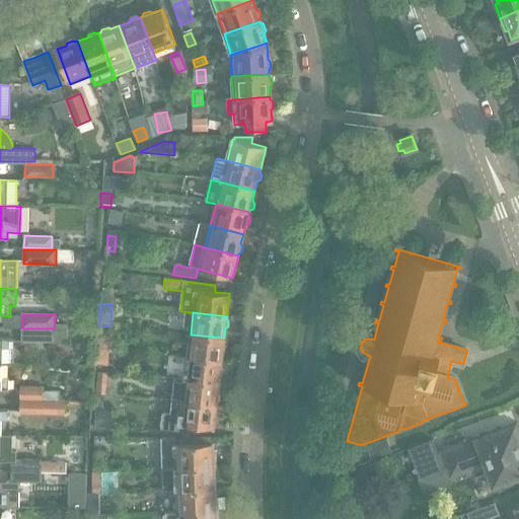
[(54,328),(22,328),(21,340),(54,341),(54,328)]
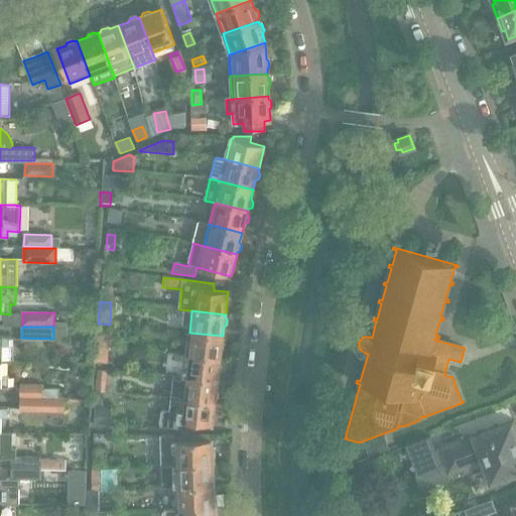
[(107,334),(98,333),(97,346),(107,347),(107,334)]
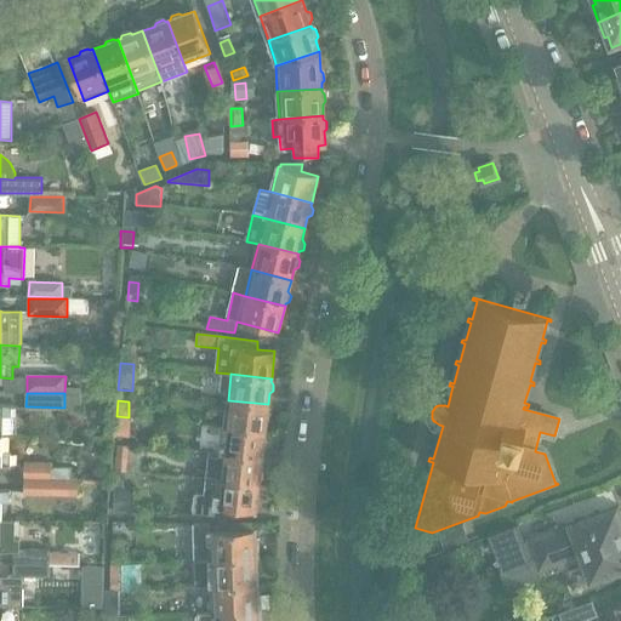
[(228,400),(224,427),(266,431),(266,428),(268,426),(269,421),(267,417),(268,404),(228,400)]
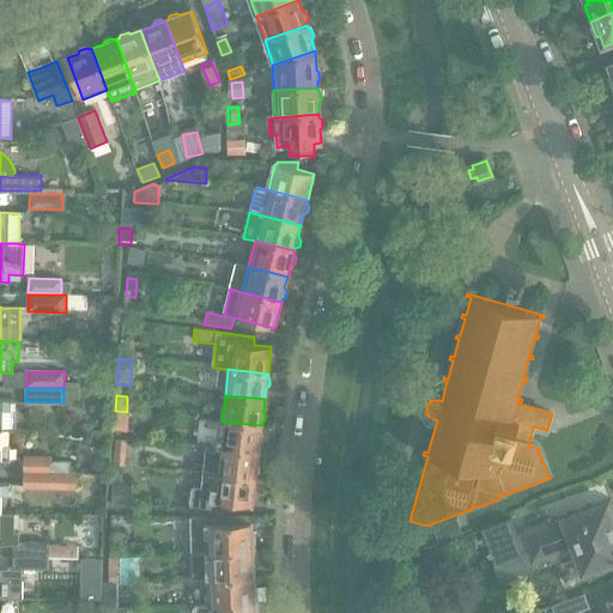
[(0,429),(2,430),(4,411),(12,412),(12,400),(0,399),(0,429)]
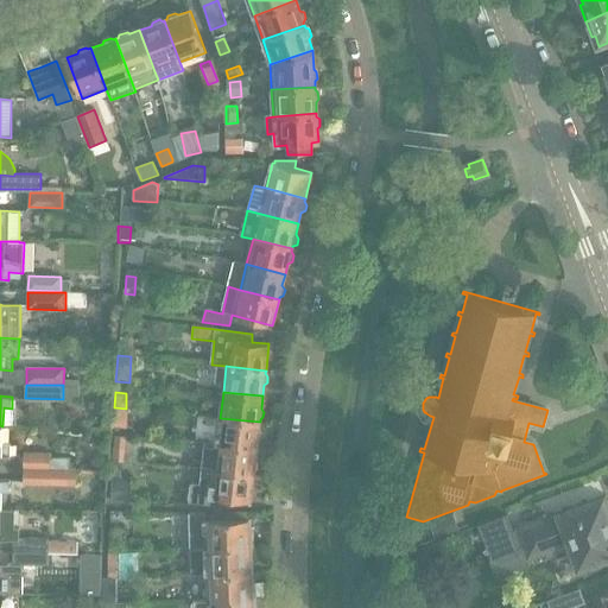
[(116,409),(114,429),(125,429),(126,410),(116,409)]
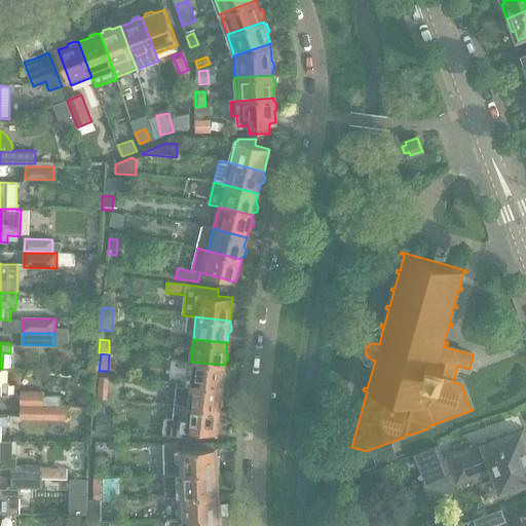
[(225,365),(190,362),(188,384),(222,388),(223,378),(226,376),(226,370),(224,367),(225,365)]
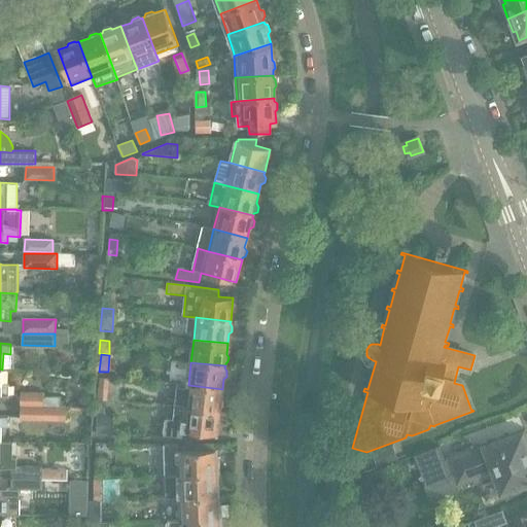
[(2,370),(0,369),(0,395),(9,395),(9,385),(2,385),(2,370)]
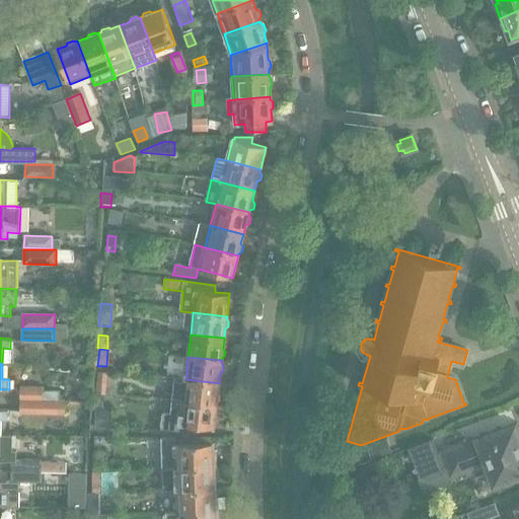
[(175,378),(172,400),(217,404),(217,402),(219,400),(220,395),(218,392),(219,383),(186,379),(175,378)]
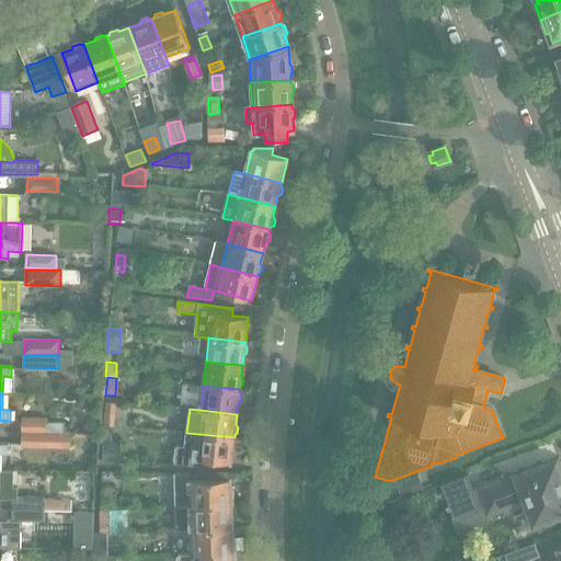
[(23,416),(23,433),(66,433),(66,422),(49,422),(49,418),(23,416)]
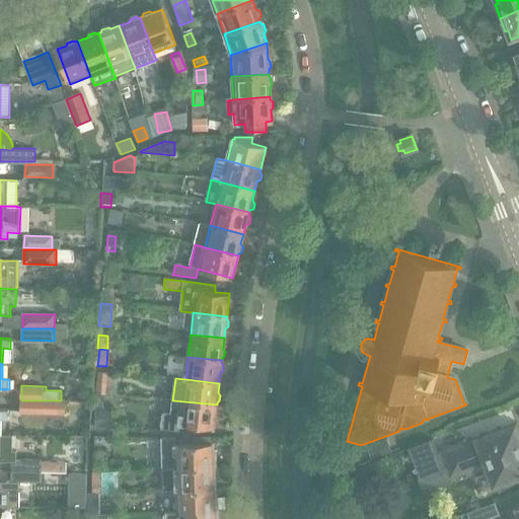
[(61,400),(21,400),(21,413),(65,414),(65,400),(61,400)]
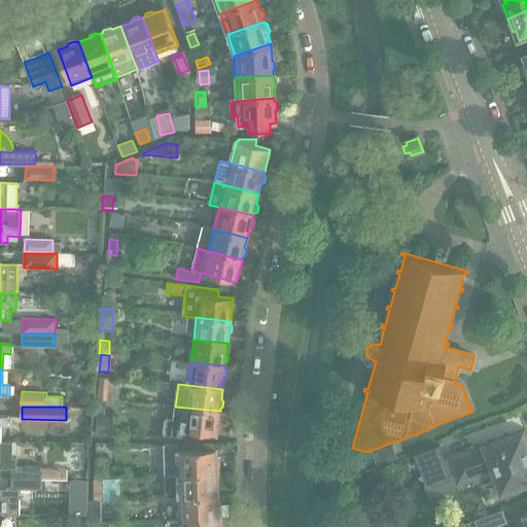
[(217,434),(220,411),(175,407),(174,420),(166,420),(165,435),(182,437),(183,430),(217,434)]
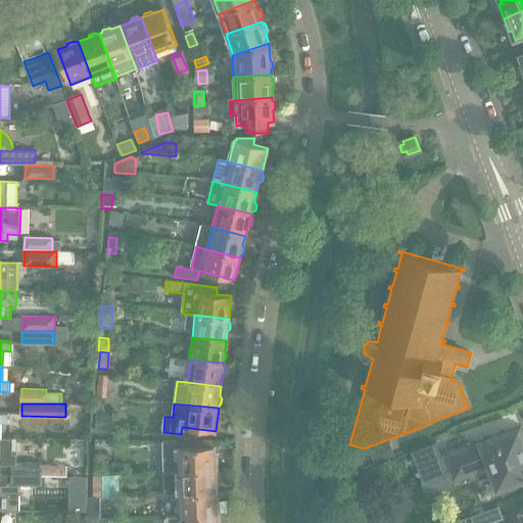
[(0,438),(1,439),(1,423),(8,423),(9,413),(0,413),(0,438)]
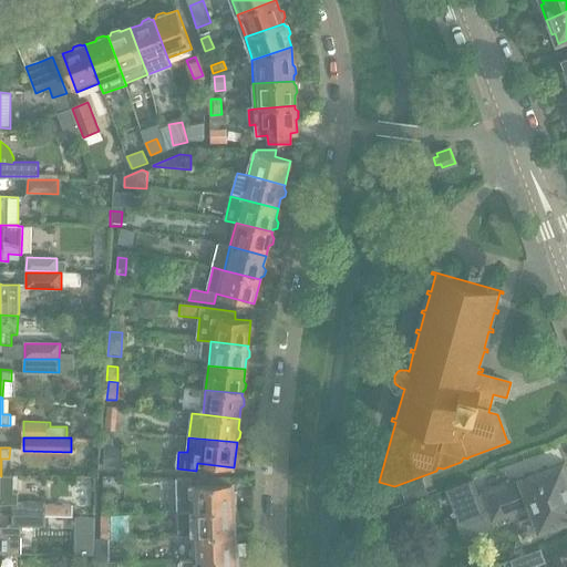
[(104,467),(122,468),(123,451),(105,450),(104,467)]
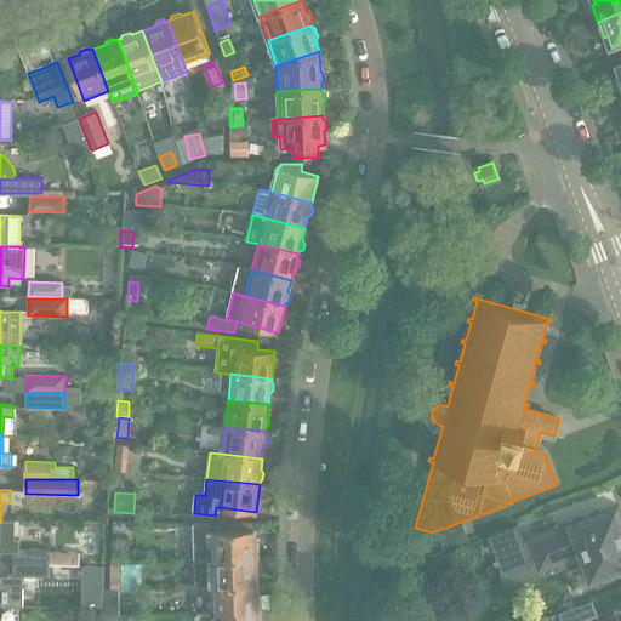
[(620,519),(616,508),(524,542),(525,543),(496,554),(502,573),(533,562),(531,559),(535,557),(540,570),(581,554),(591,580),(605,574),(607,577),(620,571),(620,519)]
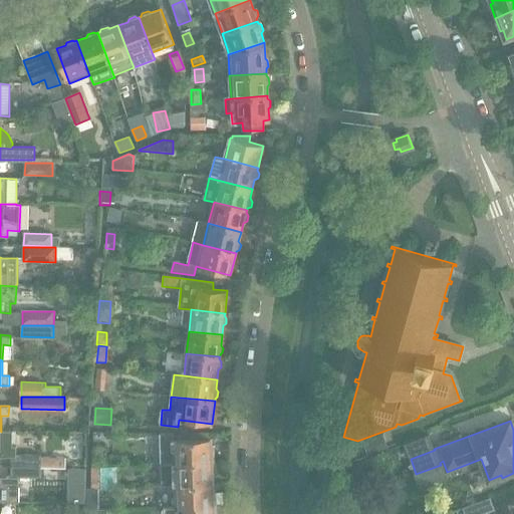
[(1,432),(0,431),(0,456),(12,457),(12,467),(43,468),(67,468),(67,458),(43,457),(43,455),(17,455),(17,447),(12,447),(12,432),(1,432)]
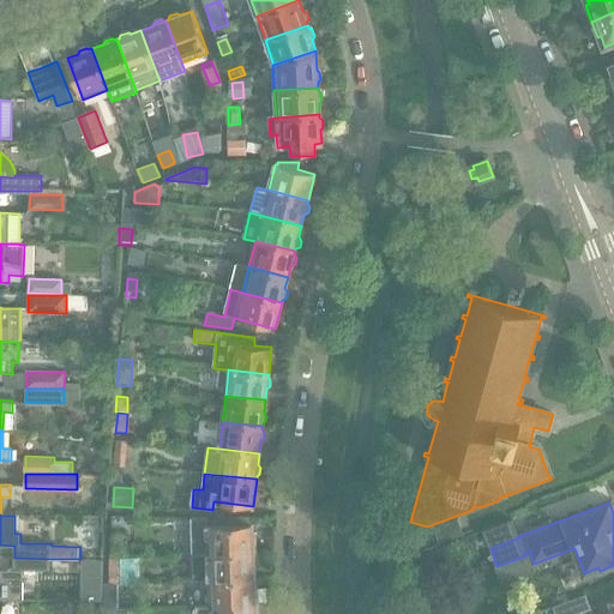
[(193,555),(208,554),(257,553),(256,534),(253,534),(253,525),(252,525),(252,517),(227,518),(228,525),(209,525),(208,518),(192,517),(193,555)]
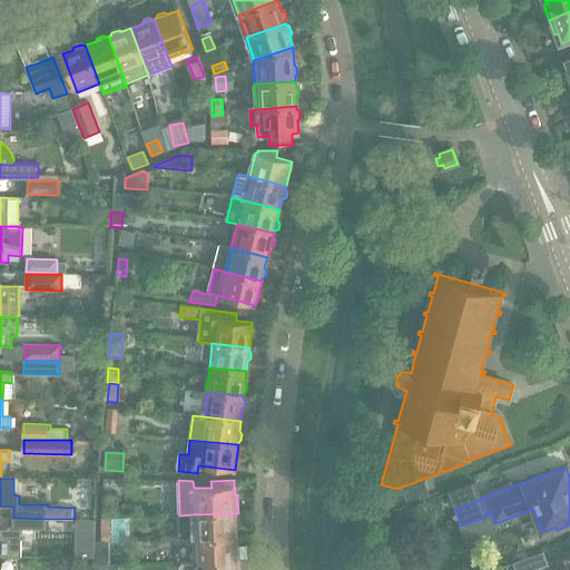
[(104,495),(102,518),(116,519),(117,495),(104,495)]
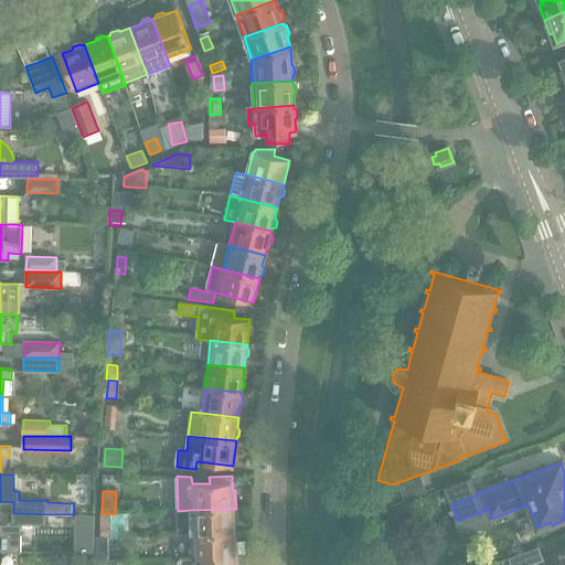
[(236,509),(191,510),(178,511),(179,535),(192,534),(234,533),(234,524),(236,523),(236,509)]
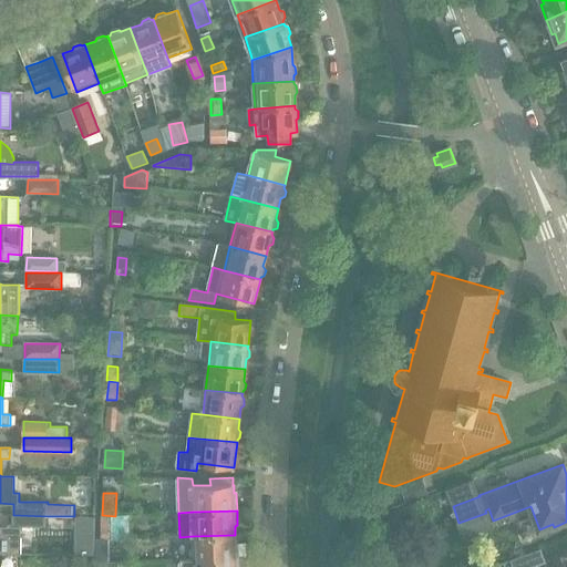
[(13,515),(13,526),(0,525),(0,554),(20,554),(21,526),(48,526),(48,516),(13,515)]
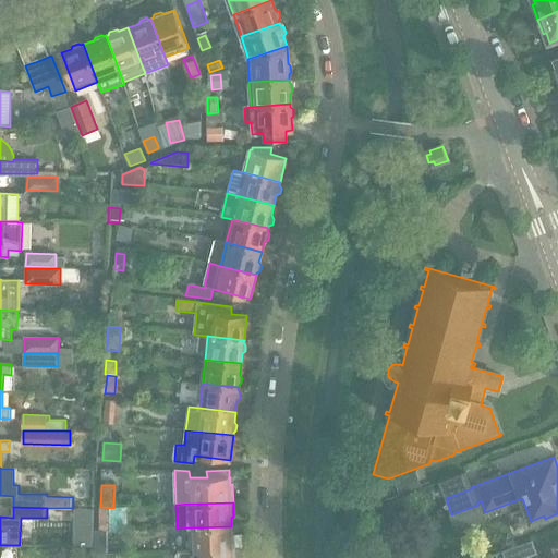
[(100,507),(100,531),(107,530),(113,530),(113,508),(100,507)]
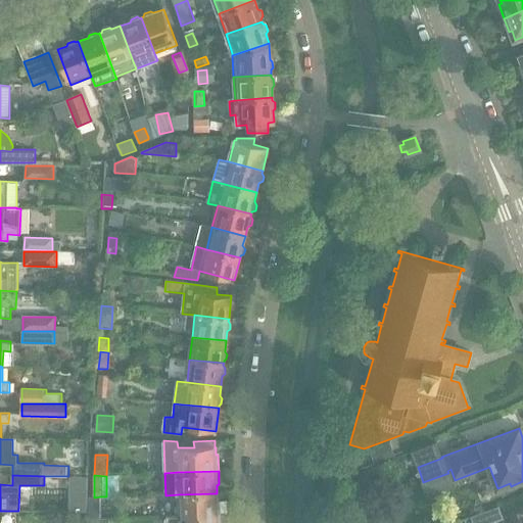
[(371,476),(360,480),(362,488),(374,484),(371,476)]
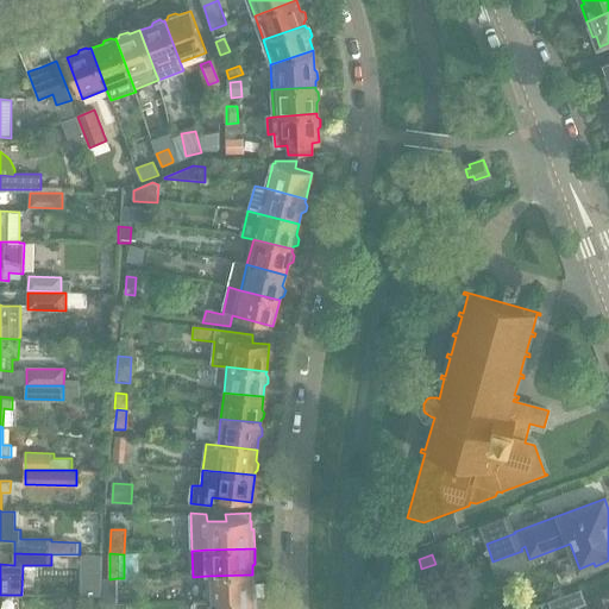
[(252,575),(207,576),(208,603),(256,601),(256,582),(252,582),(252,575)]
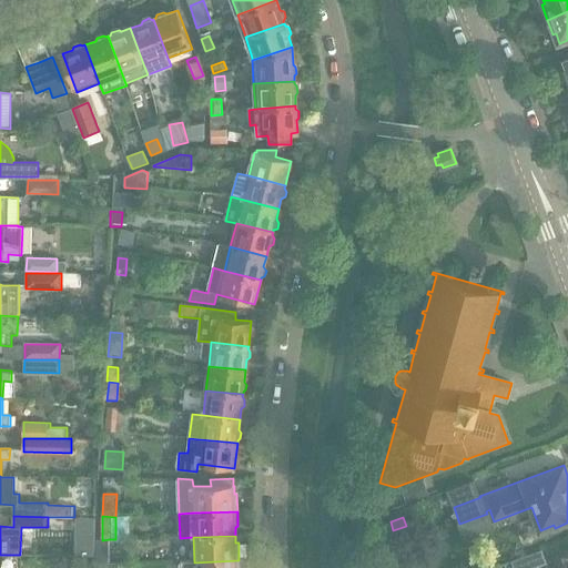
[(102,540),(97,540),(97,563),(109,563),(109,539),(102,540)]
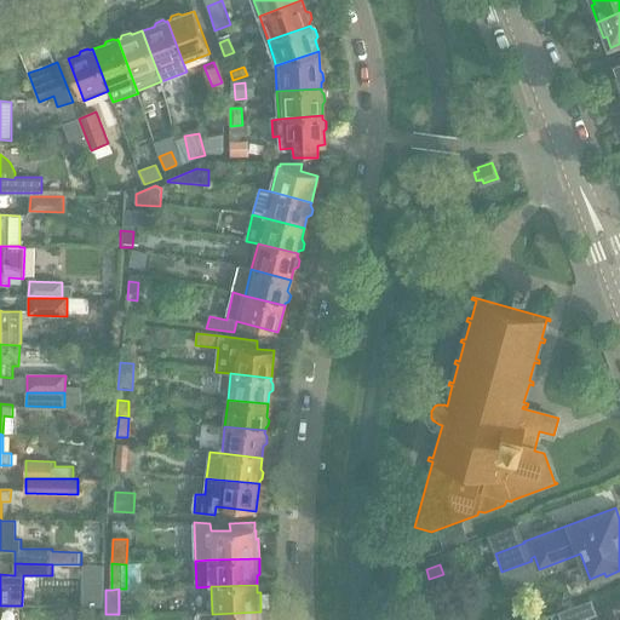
[(591,601),(561,613),(562,619),(580,619),(596,614),(591,601)]
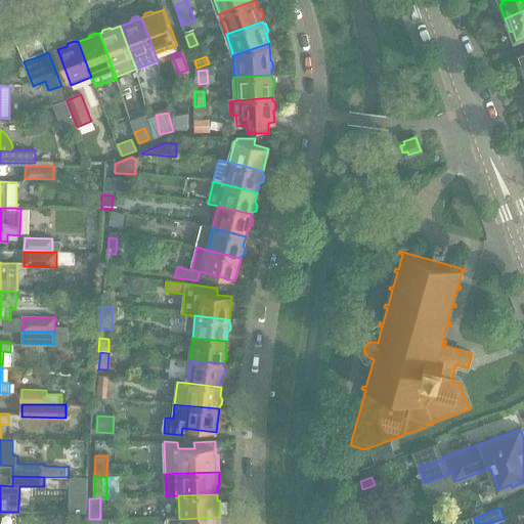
[(523,523),(523,511),(515,515),(518,523),(523,523)]
